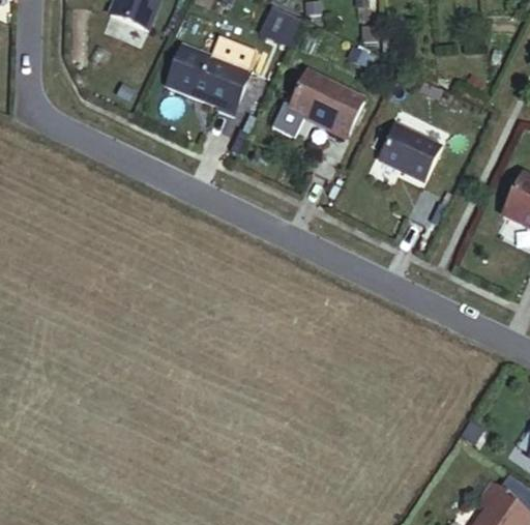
[(147,31),(159,0),(115,0),(109,16),(147,31)]
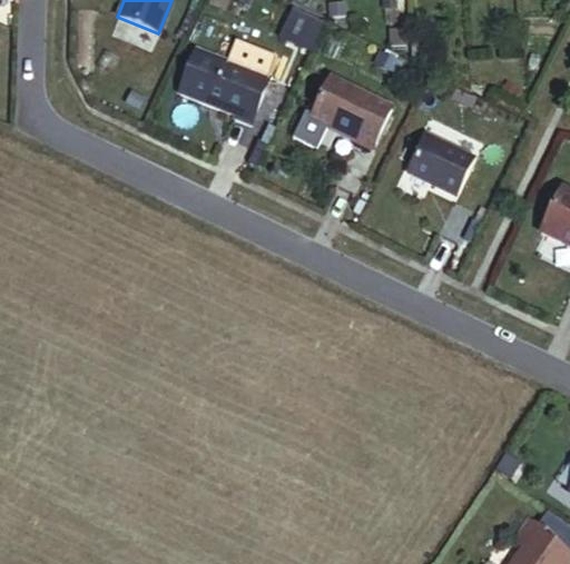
[(298,45),(311,21),(296,13),(284,38),(298,45)]
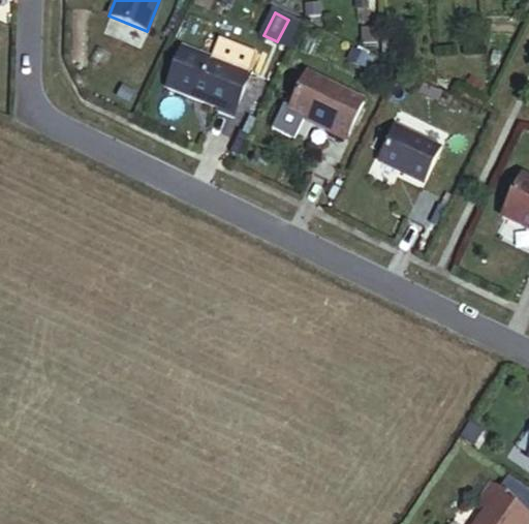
[(232,116),(249,71),(182,45),(166,87),(218,106),(217,110),(232,116)]
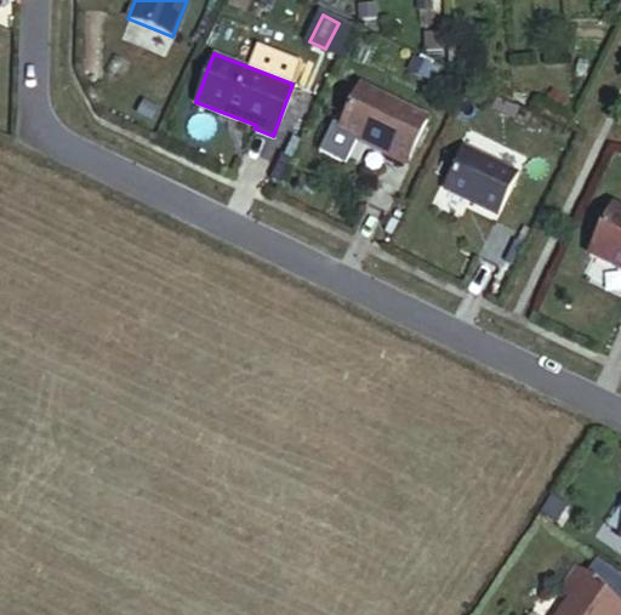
[(426,118),(358,85),(339,126),(386,149),(385,153),(403,163),(426,118)]
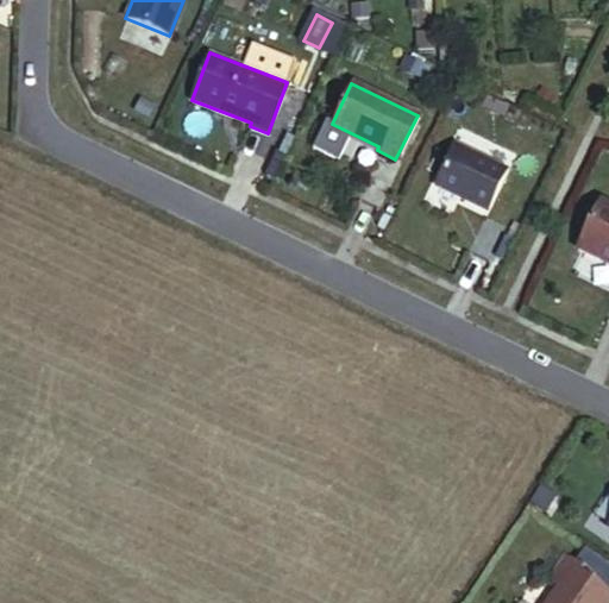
[(485,207),(504,167),(456,143),(435,183),(485,207)]
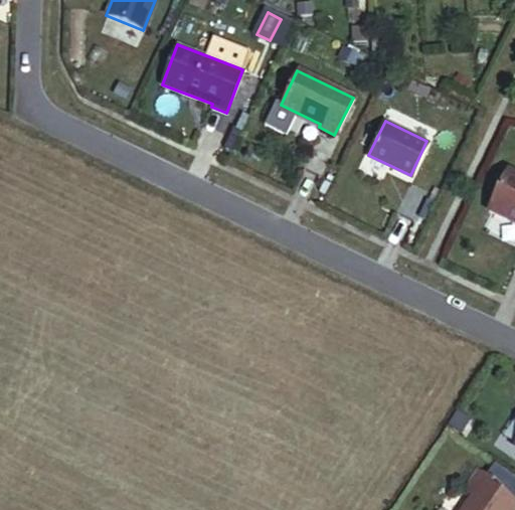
[(514,170),(505,166),(485,206),(514,220),(514,170)]
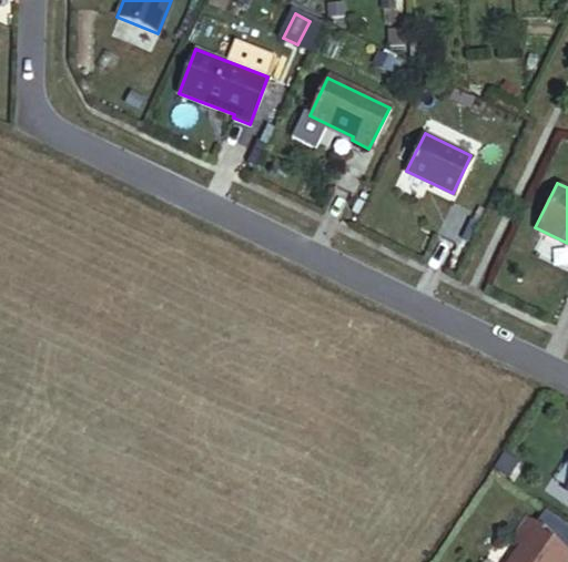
[(564,561),(567,557),(567,551),(535,530),(538,524),(525,515),(510,537),(520,544),(508,561),(564,561)]
